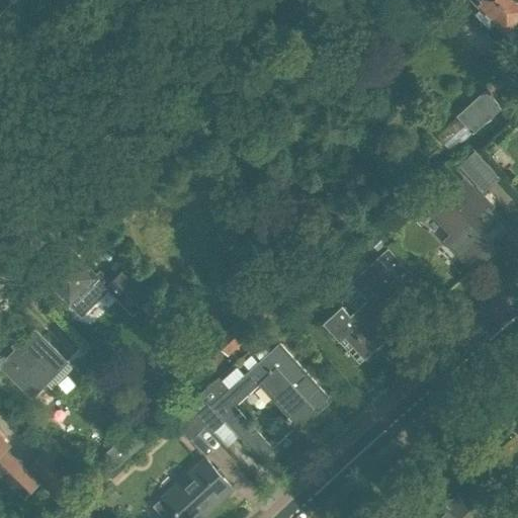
[(517,0),(455,0),(469,13),(475,8),(491,25),(489,29),(489,33),(495,39),(500,39),(504,38),(509,33),(511,35),(517,28),(517,24),(517,0)]
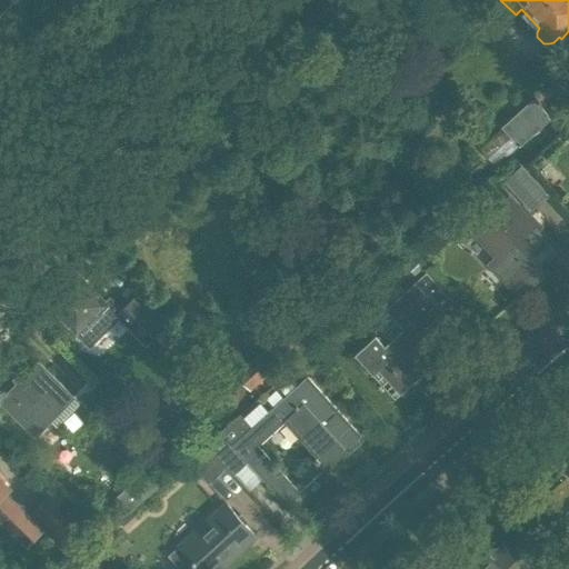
[(495,167),(550,119),(535,100),(502,127),(503,129),(480,149),(495,167)]
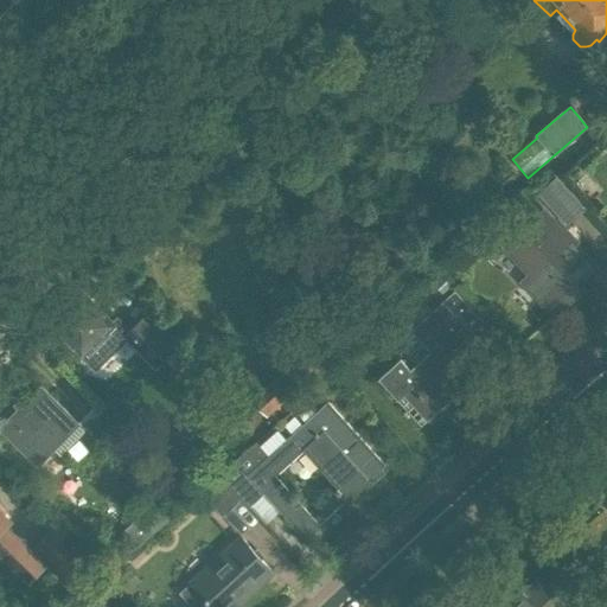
[(568,223),(585,209),(557,179),(542,195),(568,223)]
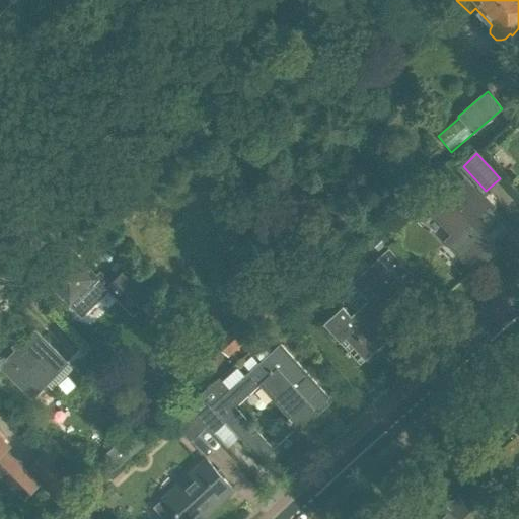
[(478,266),(497,249),(491,242),(508,226),(466,179),(433,211),(454,234),(452,237),(478,266)]
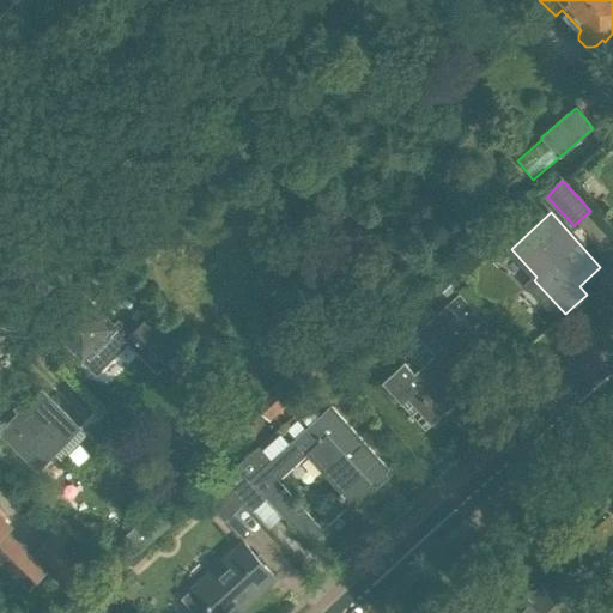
[(456,289),(449,280),(441,287),(448,296),(456,289)]
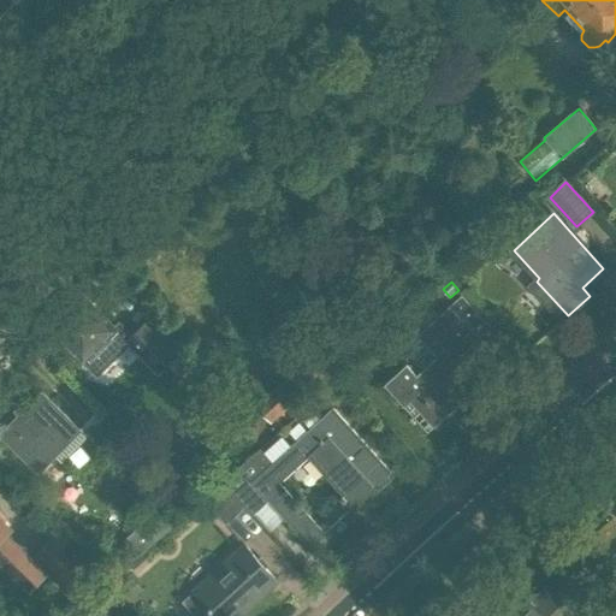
[(493,327),(462,294),(440,314),(430,303),(408,324),(438,356),(418,375),(408,365),(385,385),(406,407),(416,397),(437,419),(490,369),(471,348),(492,327),(492,329),(493,327)]
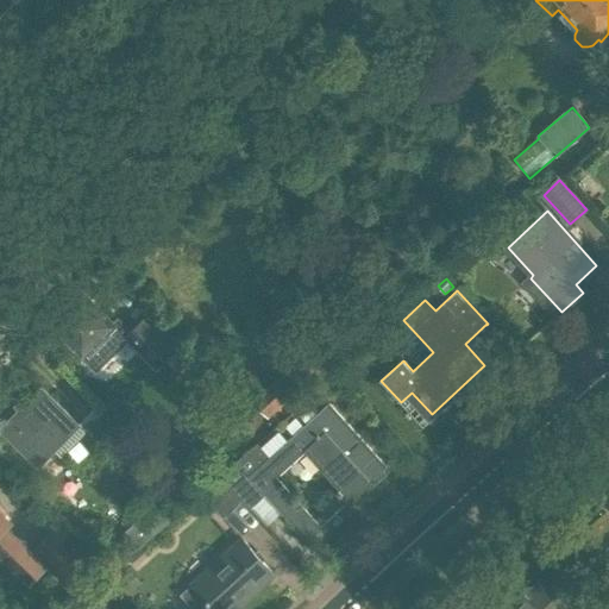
[(85,353),(113,325),(85,296),(56,325),(85,353)]
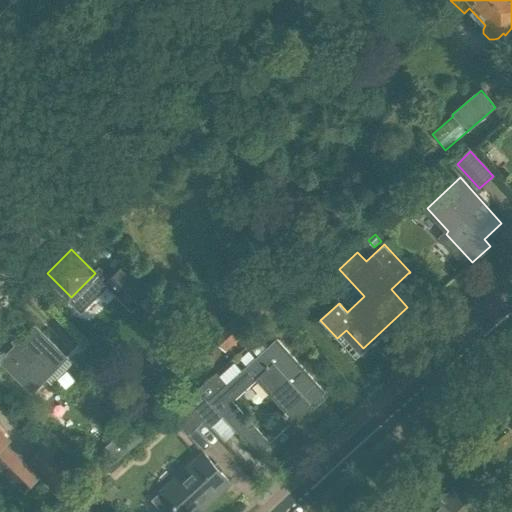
[(131,309),(149,291),(123,265),(105,284),(131,309)]
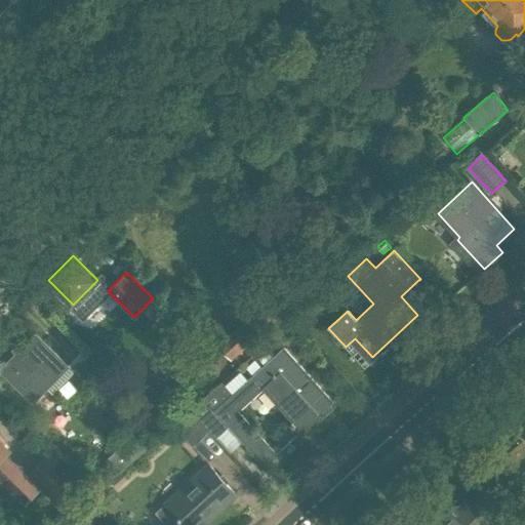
[(233,361),(256,338),(242,324),(218,346),(233,361)]
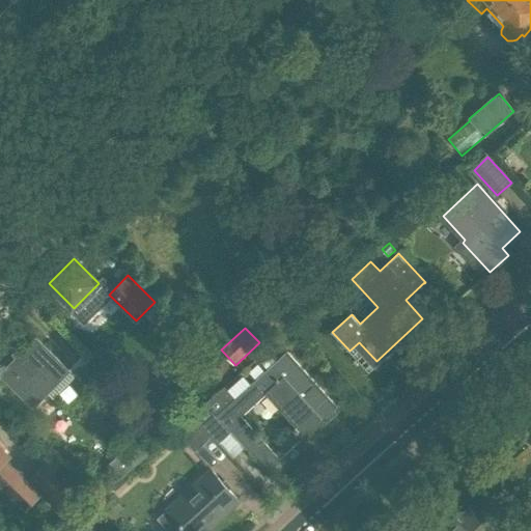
[(68,370),(37,338),(1,374),(34,408),(49,393),(48,392),(70,370),(70,369),(68,370)]
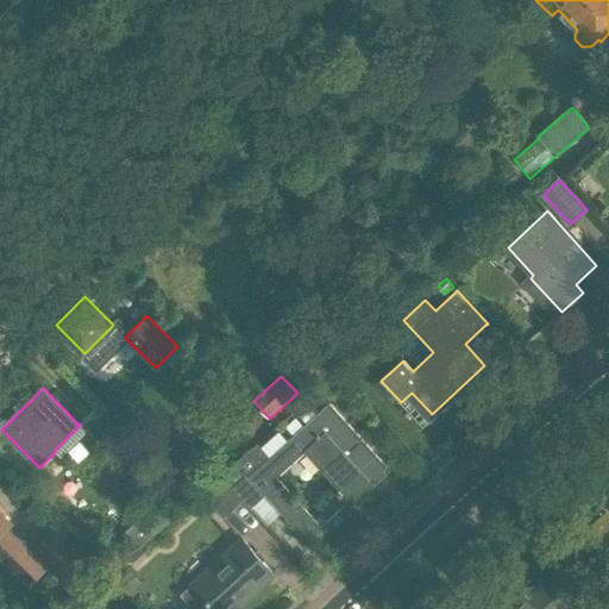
[(349,503),(350,506),(374,484),(372,482),(389,468),(331,403),(289,441),(280,432),(253,456),(249,452),(221,477),(243,501),(244,501),(251,509),(252,508),(248,503),(262,490),(307,540),(349,503)]
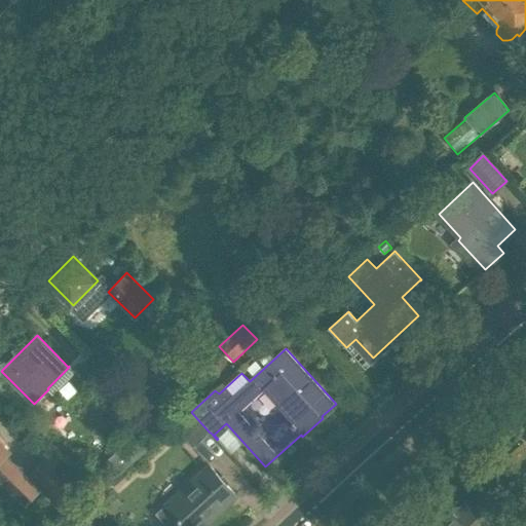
[(92,384),(102,375),(87,362),(78,371),(92,384)]
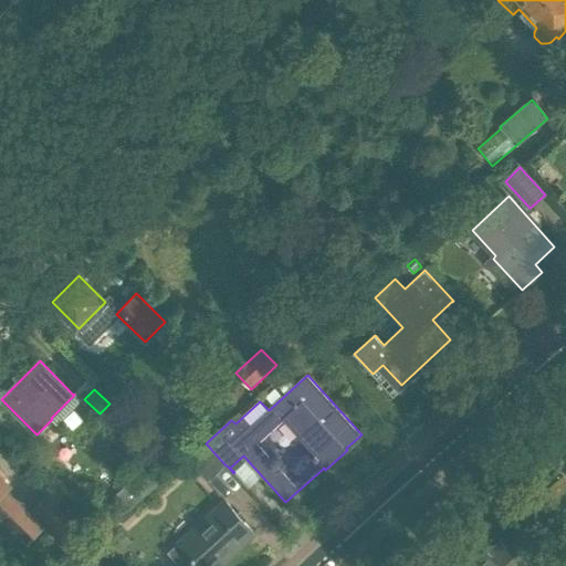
[(206,443),(203,441),(186,457),(207,481),(224,464),(206,443)]
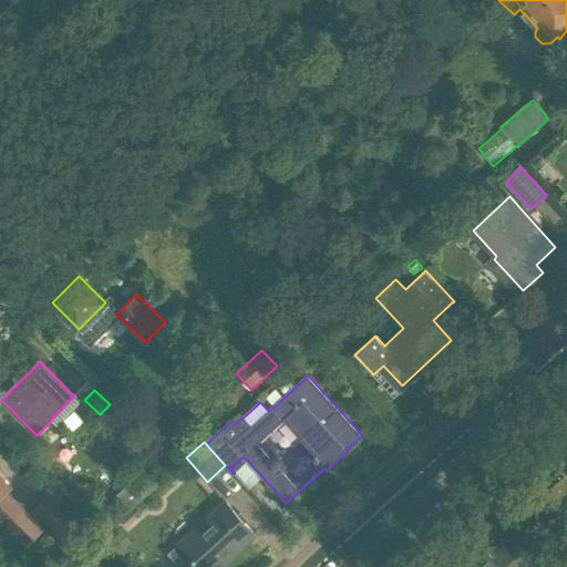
[(144,470),(117,493),(132,508),(157,484),(144,470)]
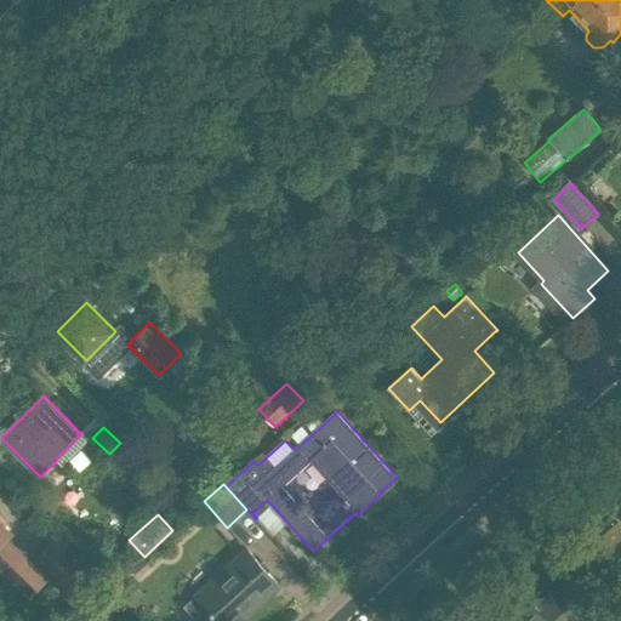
[(0,560),(32,592),(45,577),(67,599),(87,579),(52,542),(32,563),(0,530),(0,529),(6,523),(0,517),(0,560)]
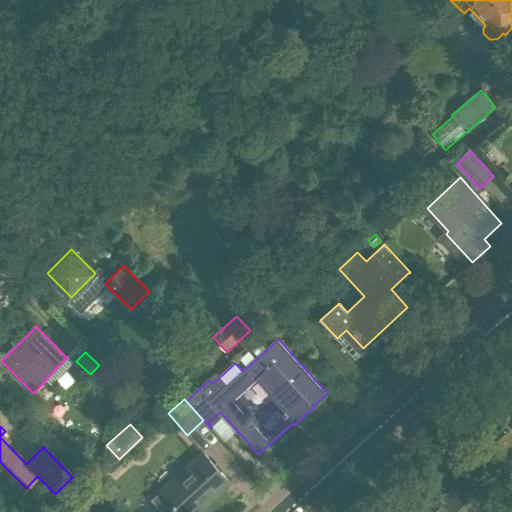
[(163,511),(175,511),(178,509),(180,511),(198,511),(230,482),(204,454),(153,501),(163,511)]
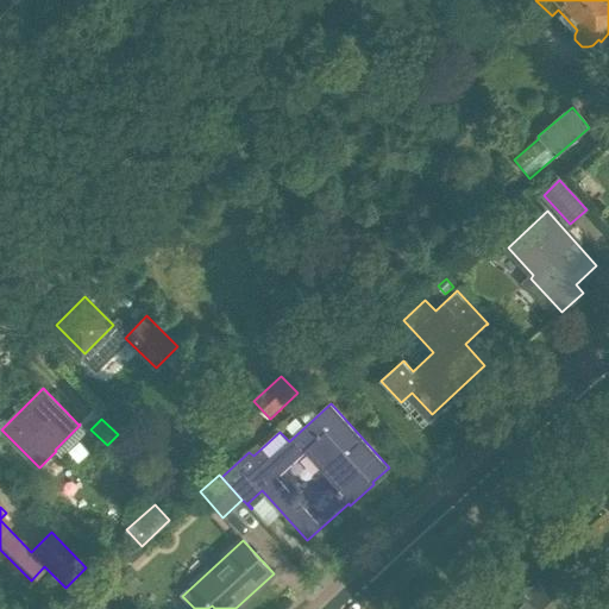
[(126,598),(137,589),(121,573),(112,583),(126,598)]
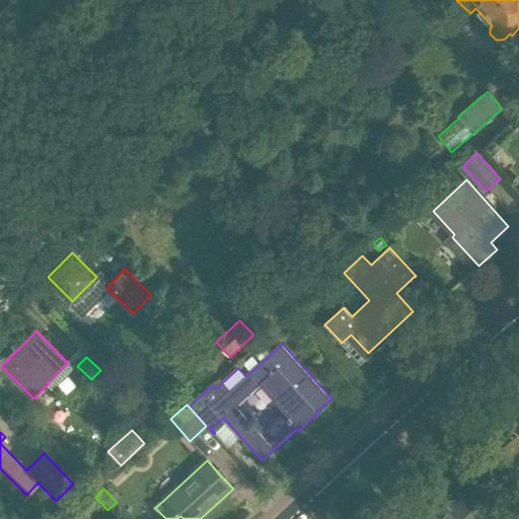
[(463,493),(449,505),(444,499),(423,518),(486,518),(487,518),(463,493)]
